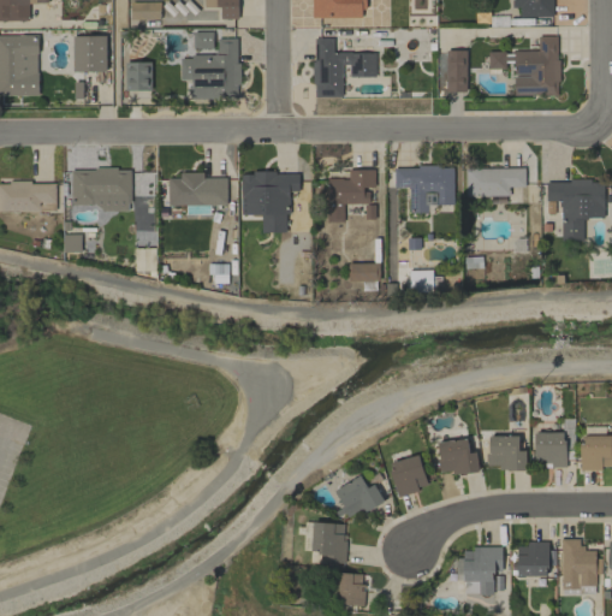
[(0,0),(0,19),(31,19),(31,3),(51,3),(51,0),(0,0)]
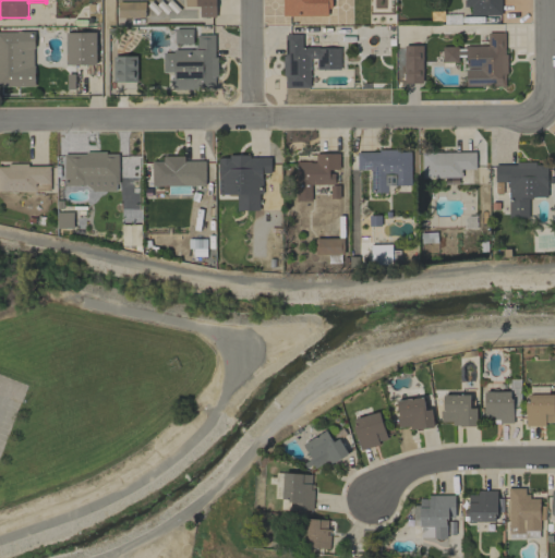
[(186,0),(186,7),(203,7),(203,16),(218,17),(218,0),(186,0)]
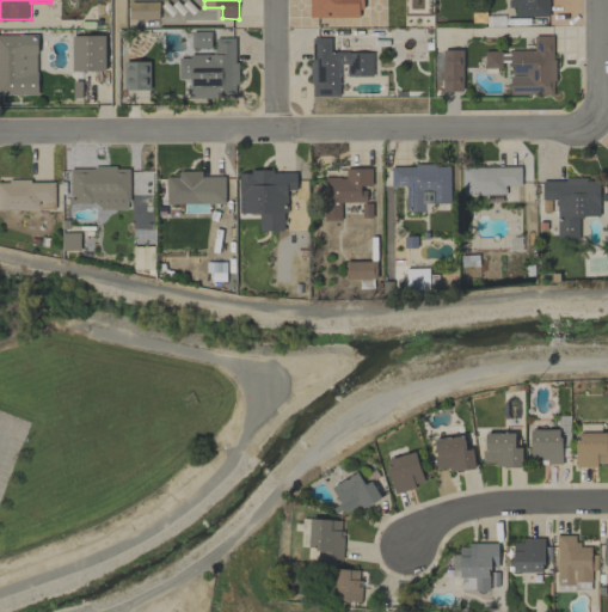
[(366,18),(364,0),(311,0),(311,17),(366,18)]
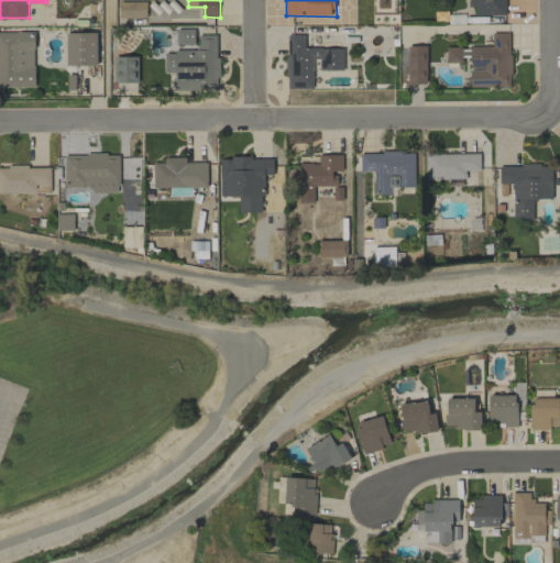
[(375,23),(375,0),(359,0),(359,23),(375,23)]
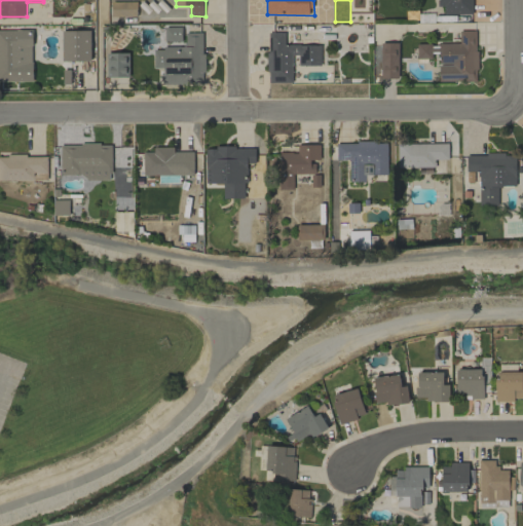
[(440,0),(440,6),(446,6),(447,14),(477,14),(476,0),(440,0)]
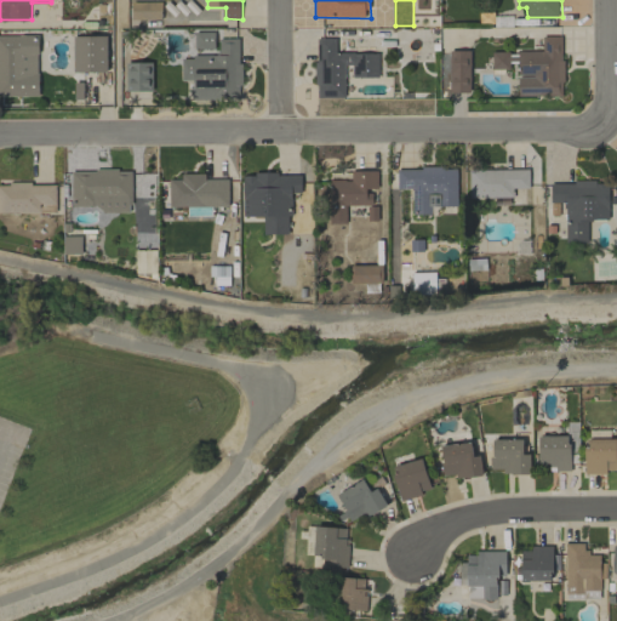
[(165,1),(135,1),(135,20),(164,20),(165,1)]
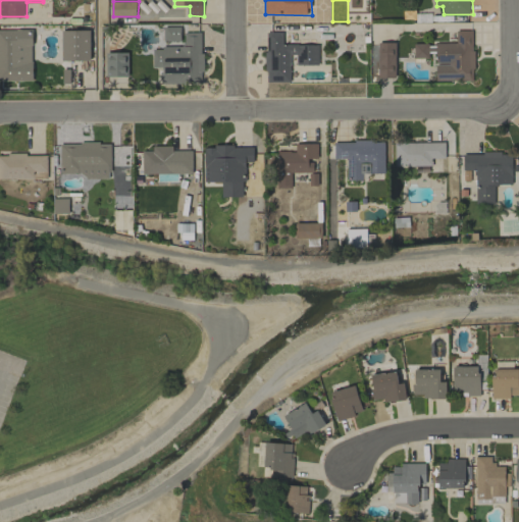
[(183,27),(166,27),(166,41),(183,41),(183,27)]
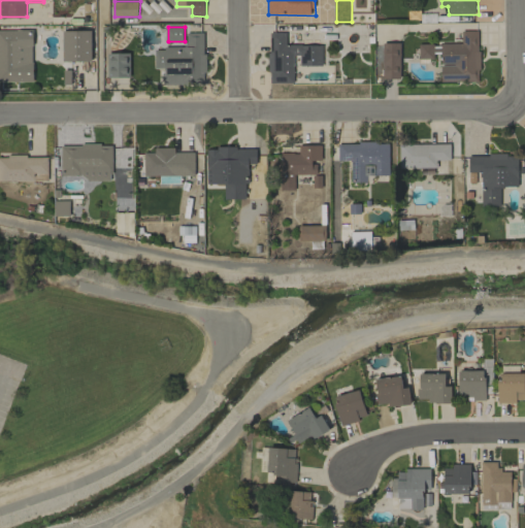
[(0,81),(35,81),(35,30),(0,30),(0,81)]
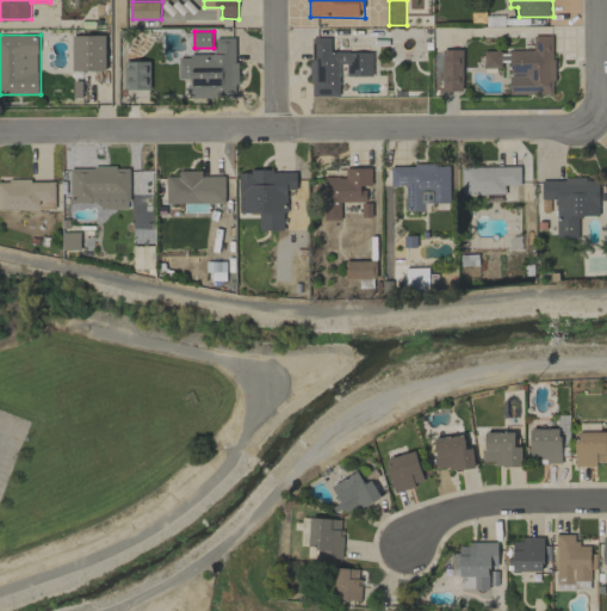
[(107,36),(75,36),(75,71),(109,71),(107,36)]
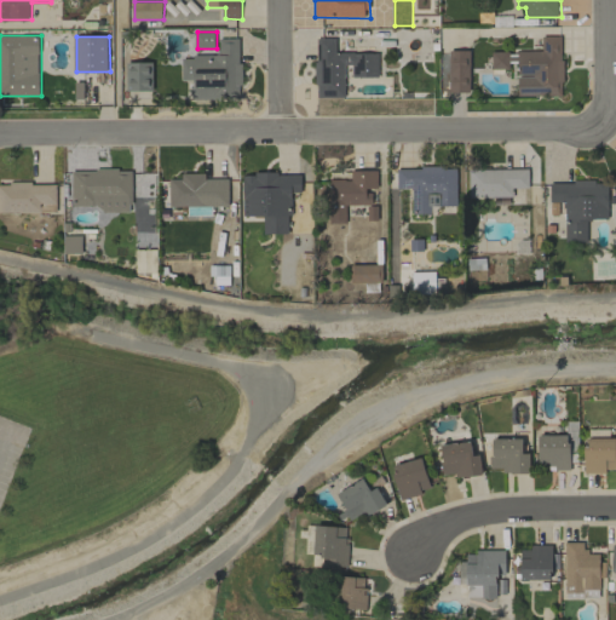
[(520,96),(565,96),(564,36),(543,36),(543,50),(520,51),(520,96)]
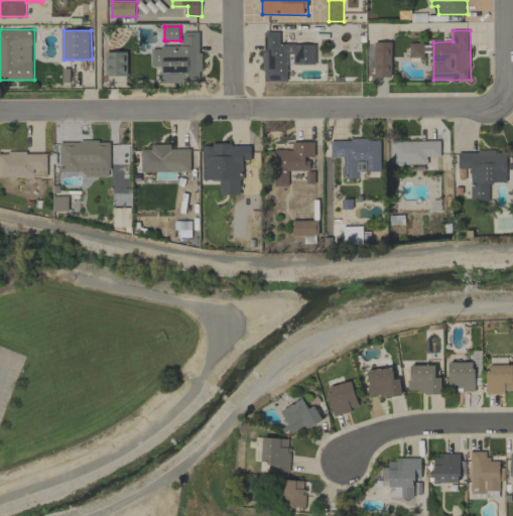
[(153,67),(163,67),(163,72),(186,72),(186,82),(203,82),(203,32),(184,31),(184,46),(153,46),(153,67)]
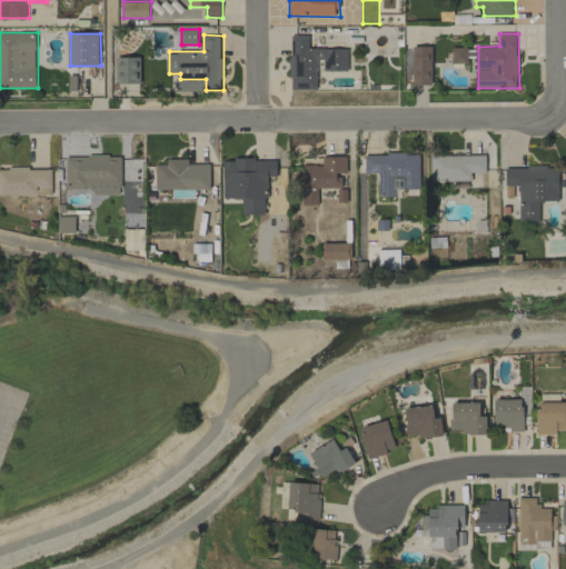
[(318,89),(318,60),(325,60),(325,71),(350,71),(350,48),(311,48),(310,35),(293,36),(293,89),(318,89)]
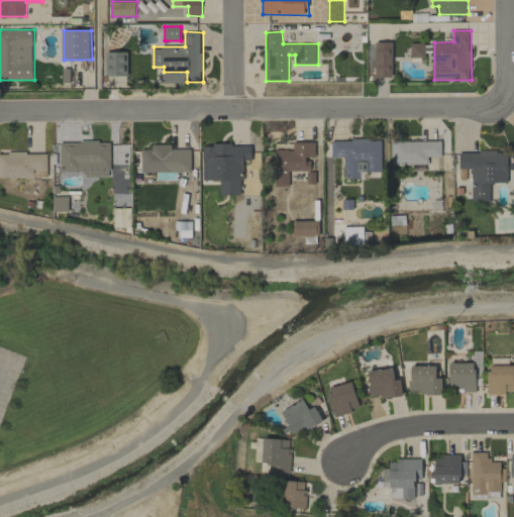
[(394,77),(394,42),(377,41),(377,77),(394,77)]
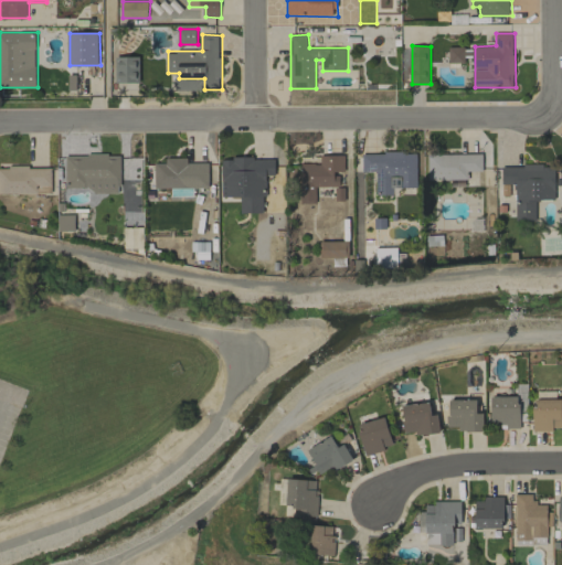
[(466,46),(451,48),(451,63),(466,63),(466,46)]
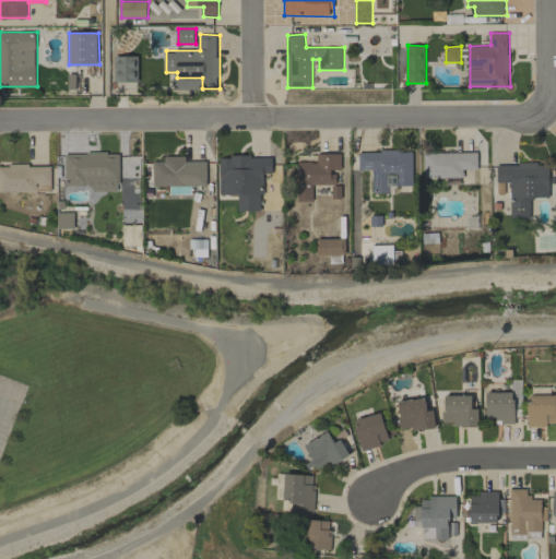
[(139,82),(140,56),(117,56),(116,81),(139,82)]
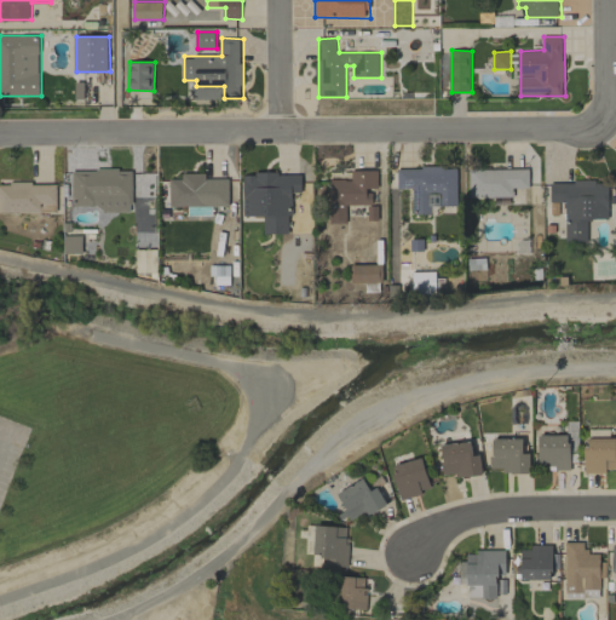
[(459,206),(459,167),(399,167),(399,188),(414,188),(414,213),(435,213),(435,201),(431,201),(431,194),(442,194),(442,206),(459,206)]
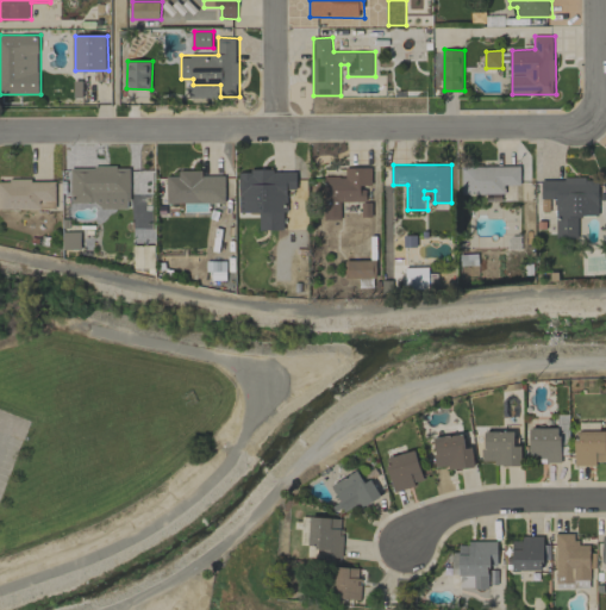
[(131,166),(72,168),(73,206),(132,205),(131,166)]
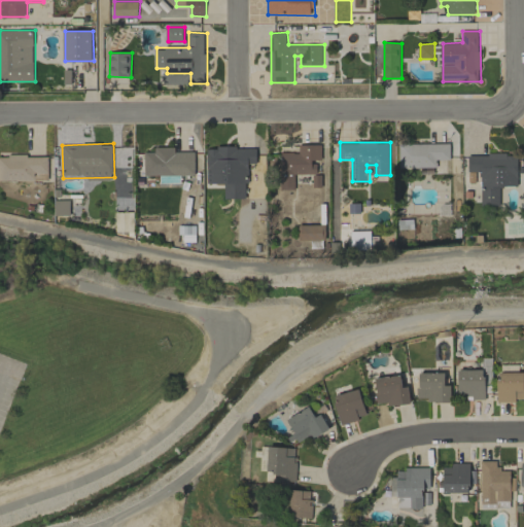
[(439,167),(439,160),(452,160),(452,143),(400,144),(402,168),(439,167)]
